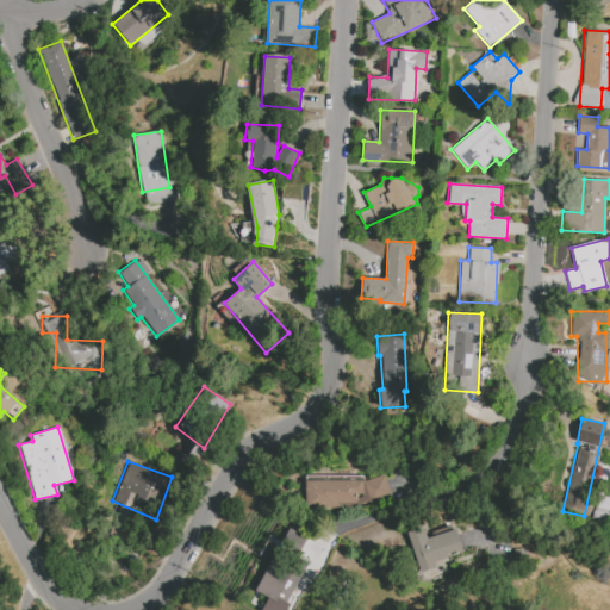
[(305,480),(365,480),(384,474),(391,496),(369,503),(336,503),(337,509),(304,508),(305,480)]
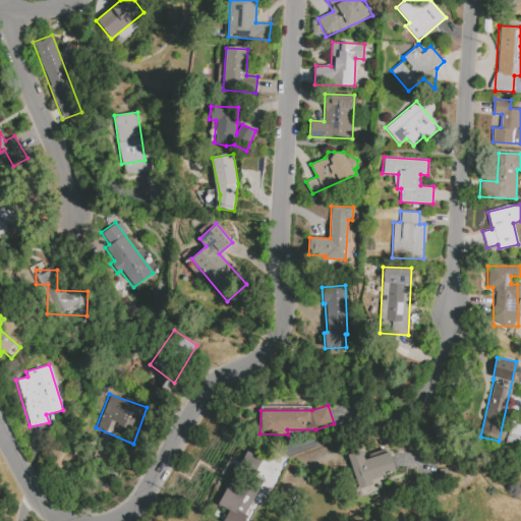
[(520,446),(520,422),(510,421),(507,445),(520,446)]
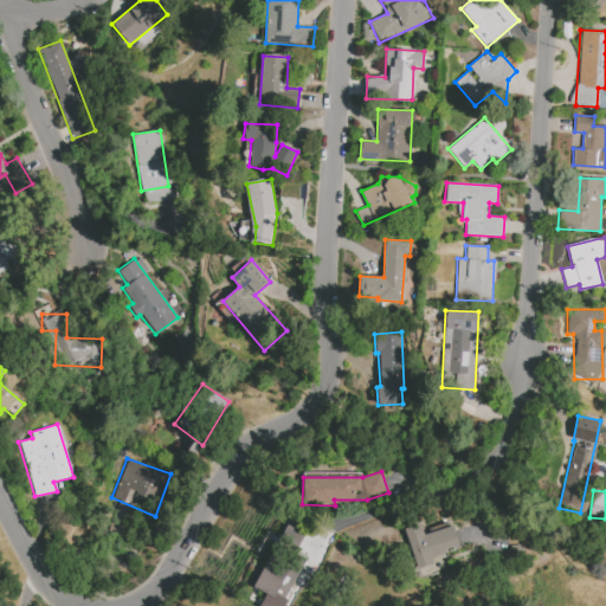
[(403,529),(417,568),(432,565),(431,558),(461,548),(453,526),(423,535),(420,523),(403,529)]
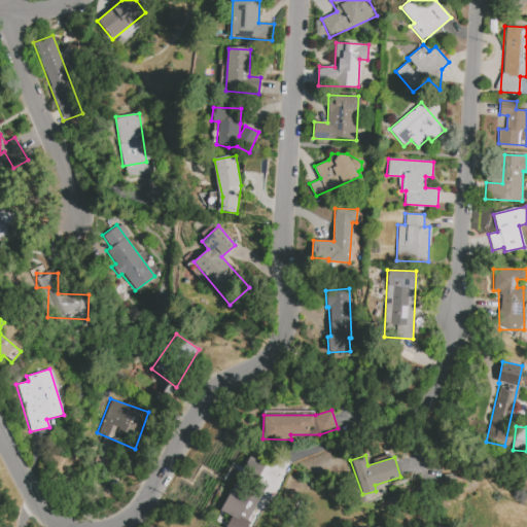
[(220,511),(230,516),(224,526),(246,526),(249,522),(247,520),(268,483),(259,479),(266,465),(249,456),(220,511)]
